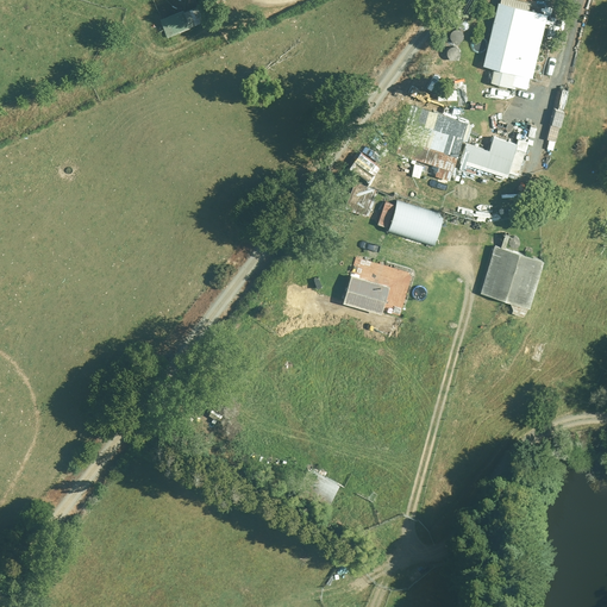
[(514,75),(531,79),(546,16),(526,10),(527,5),(515,2),(514,8),(499,4),(483,67),(493,69),(490,83),(511,88),(514,75)]
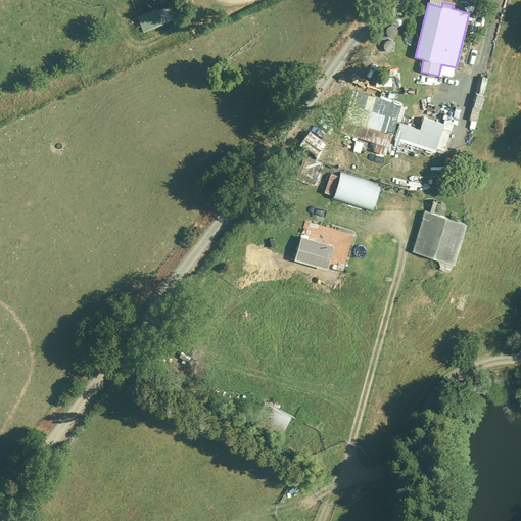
[(419,130),(399,125),(395,140),(435,151),(442,124),(422,119),(419,130)]
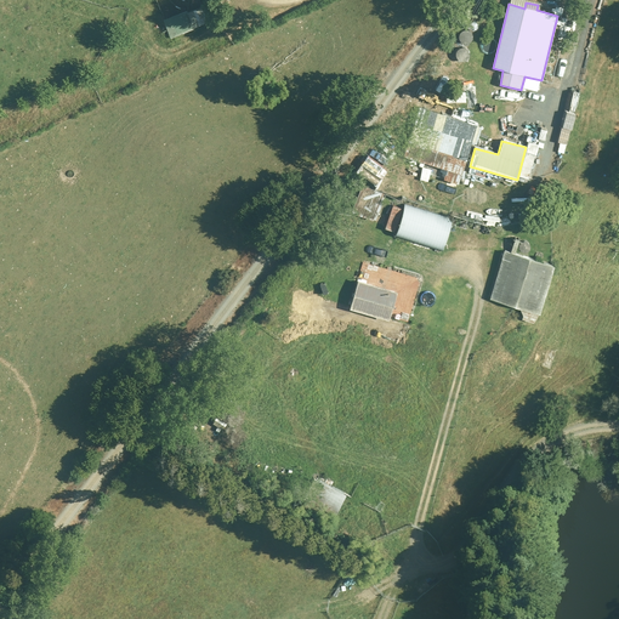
[(405,206),(395,237),(441,253),(452,221),(405,206)]
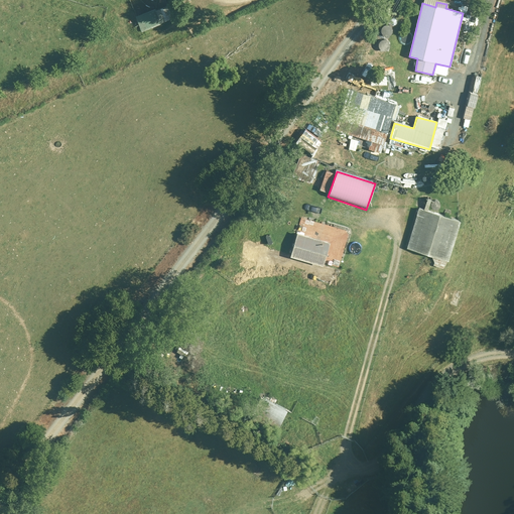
[(406,248),(431,255),(428,263),(444,268),(445,266),(458,220),(421,210),(421,213),(416,212),(406,248)]
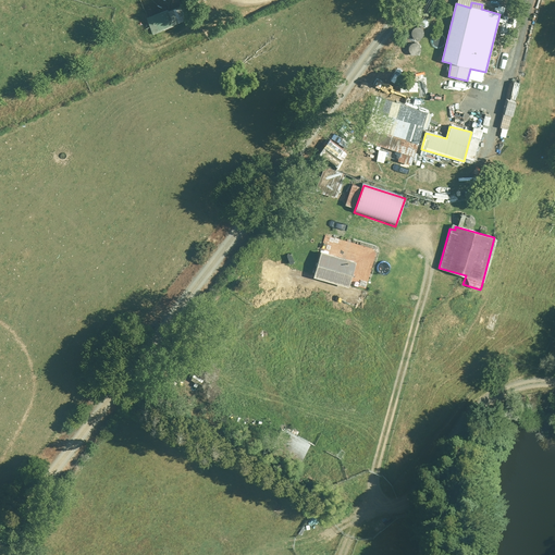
[(320,251),(312,276),(348,286),(356,262),(320,251)]
